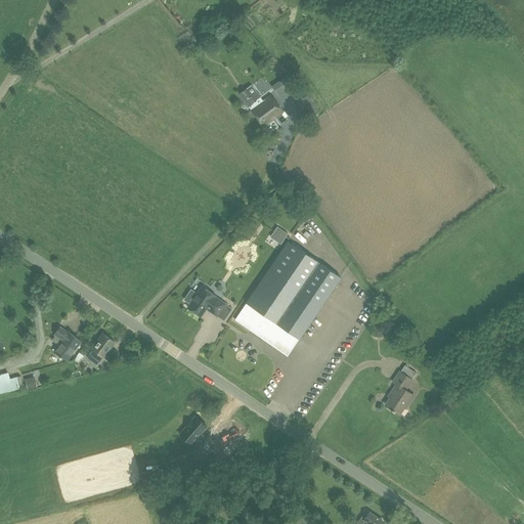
[(247,88),(238,94),(247,105),(263,127),(284,113),(270,94),(262,100),(260,96),(251,85),(247,88)]
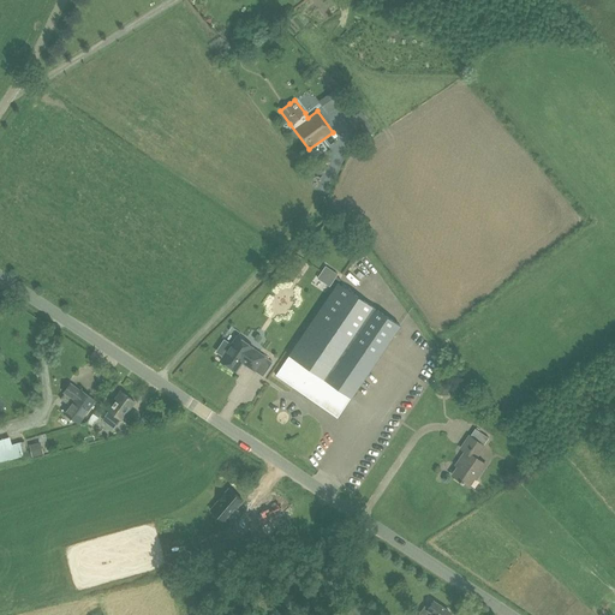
[(359,111),(347,119),(363,139),(375,130),(359,111)]
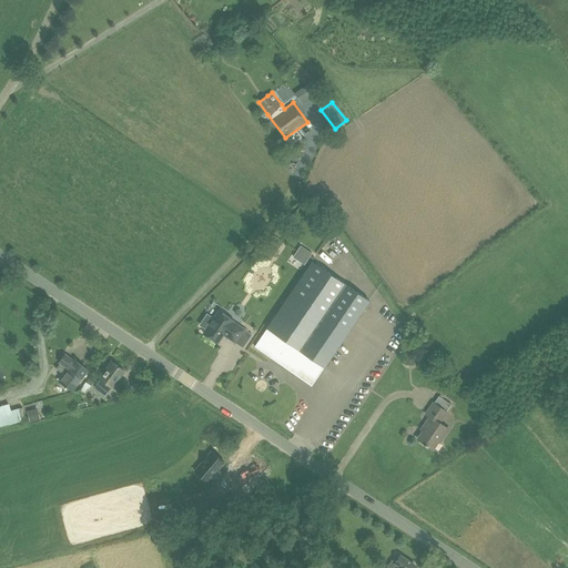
[(301,246),(296,252),(307,260),(311,253),(301,246)]
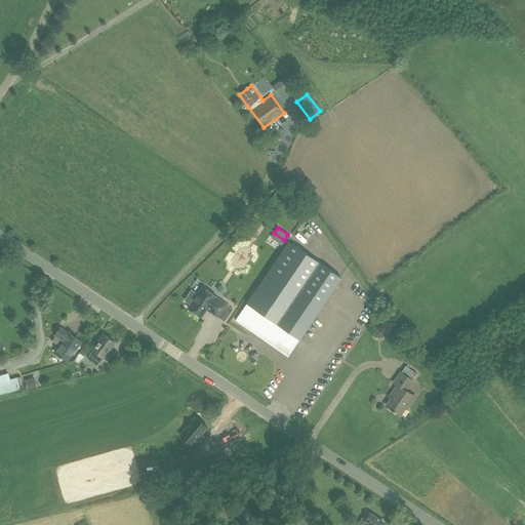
[(288,242),(235,320),(288,357),(341,278),(288,242)]
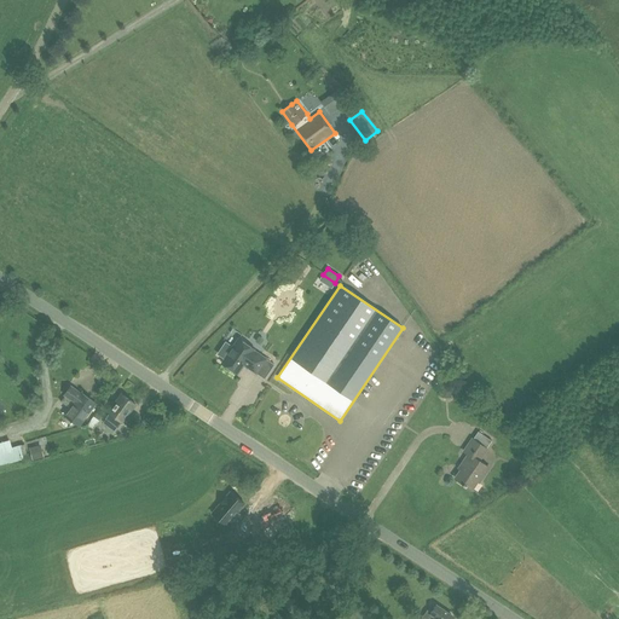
[(225,342),(217,353),(225,359),(221,363),(237,374),(243,365),(256,374),(266,359),(253,350),(254,350),(238,339),(232,347),(225,342)]
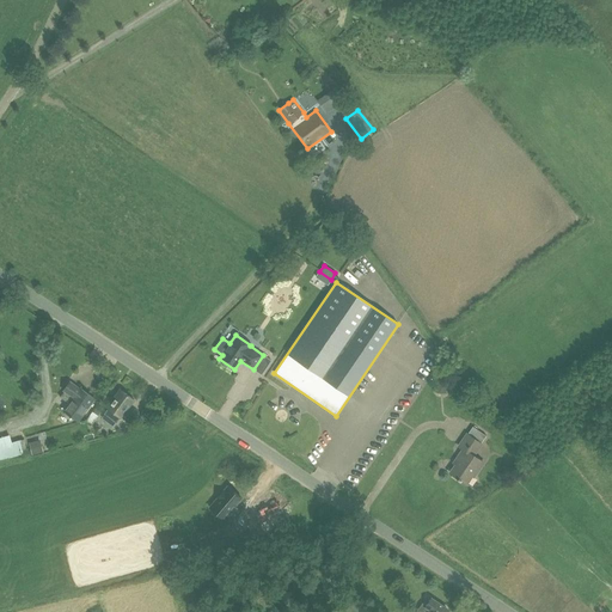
[(63,391),(60,397),(68,404),(83,415),(95,399),(80,389),(79,389),(69,381),(63,391)]
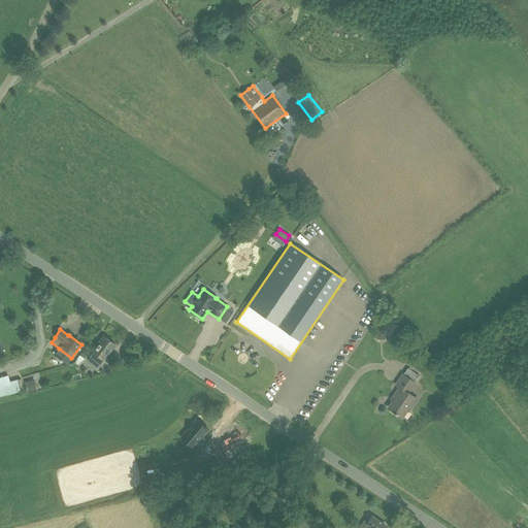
[(93,353),(90,357),(100,364),(102,360),(104,361),(116,344),(103,335),(91,352),(93,353)]
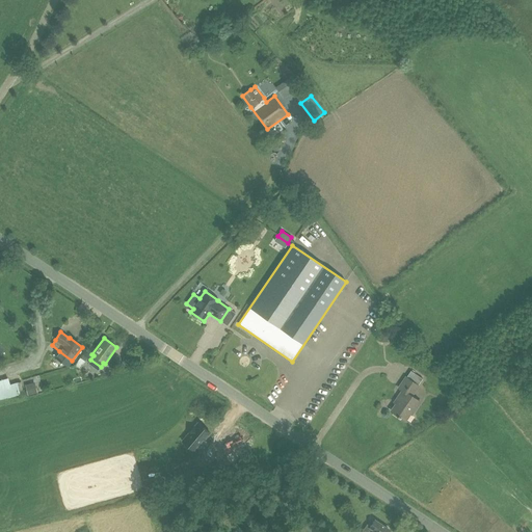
[(77,366),(85,373),(94,364),(85,356),(77,366)]
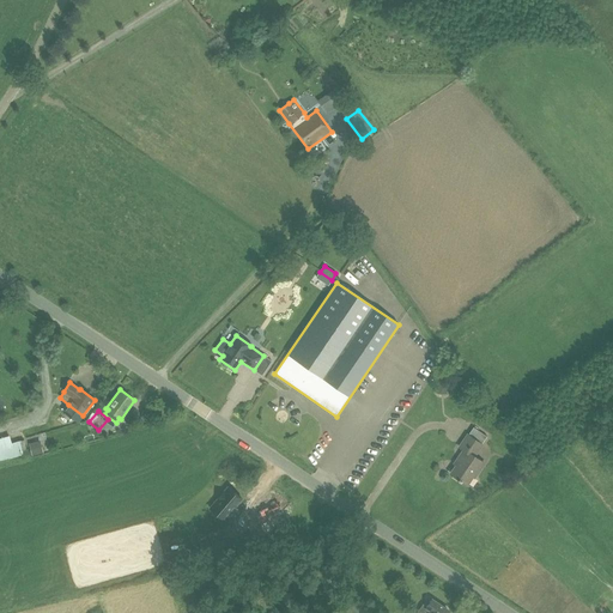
[(462,460),(451,474),(454,475),(453,475),(461,481),(462,480),(467,484),(472,475),(474,477),(484,462),(474,456),(481,444),(468,435),(460,447),(465,450),(460,457),(462,460)]
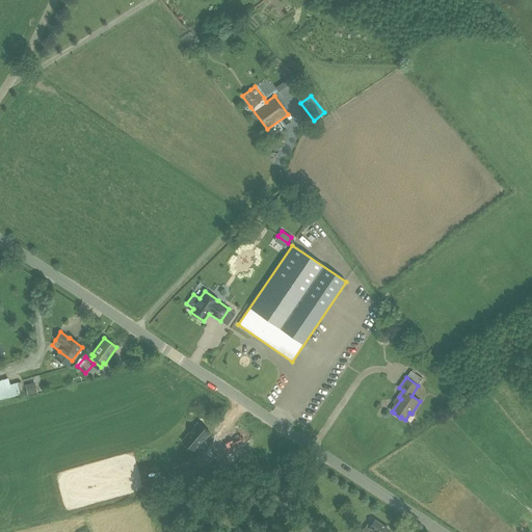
[(0,399),(19,395),(16,387),(15,383),(8,386),(7,379),(2,381),(0,381),(0,399)]
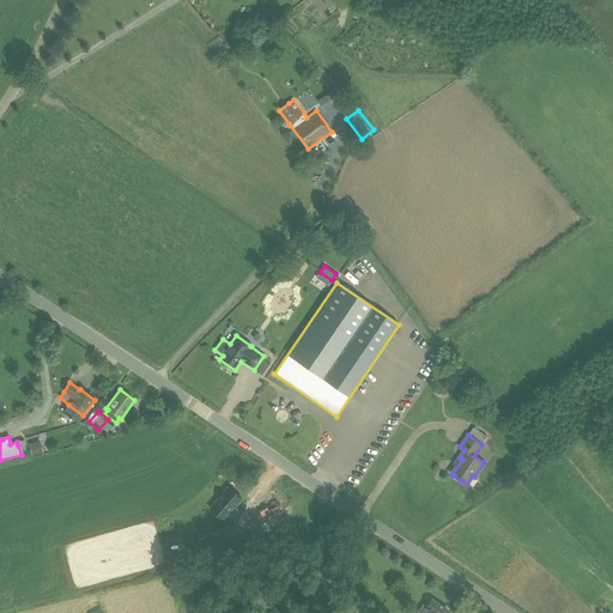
[(40,441),(28,444),(31,457),(43,454),(40,441)]
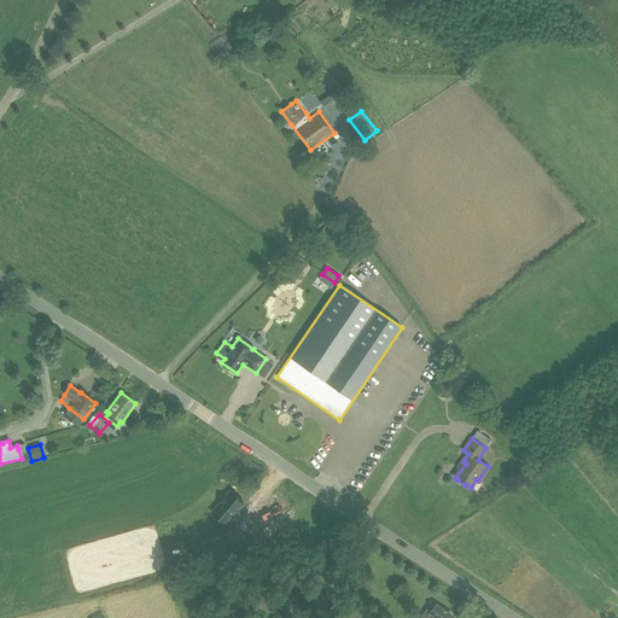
[(220,503),(211,512),(226,524),(231,518),(235,522),(242,516),(237,511),(244,503),(229,491),(226,496),(225,496),(220,502),(220,503)]
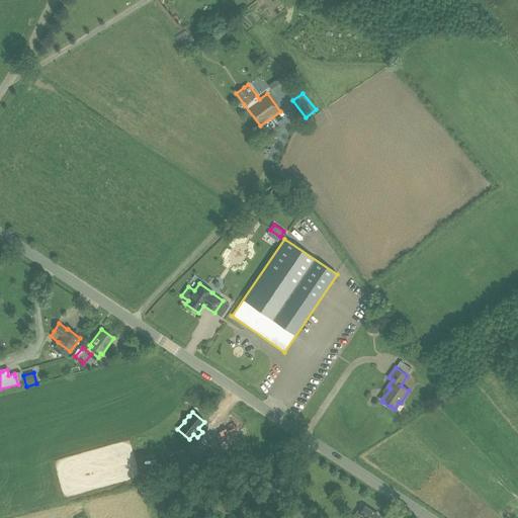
[(193,454),(170,459),(173,471),(196,466),(193,454)]
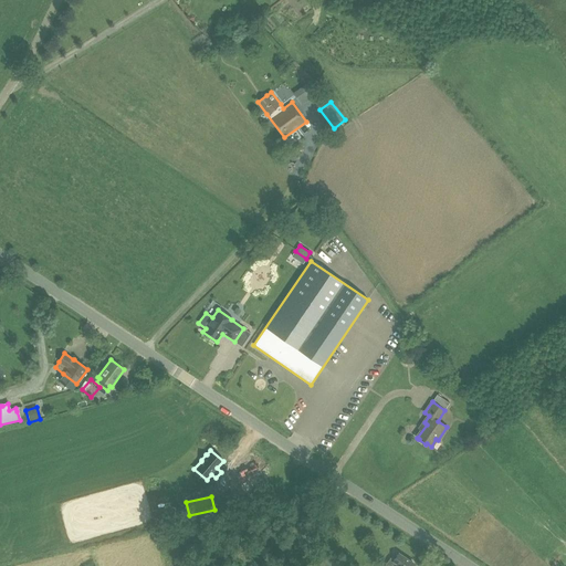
[(390,557),(384,565),(413,565),(415,564),(398,553),(394,559),(390,557)]
